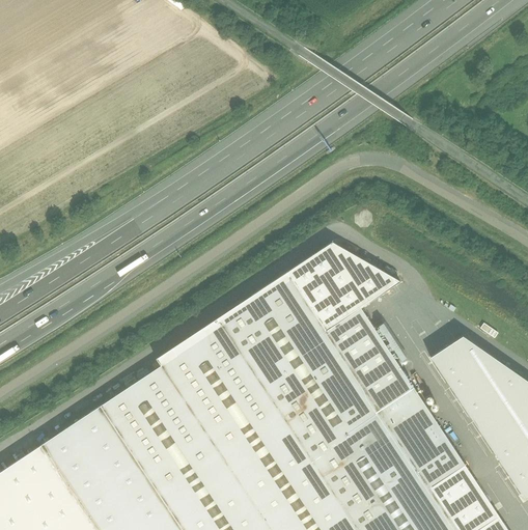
[(63,243),(67,250),(92,235),(88,228),(63,243)]
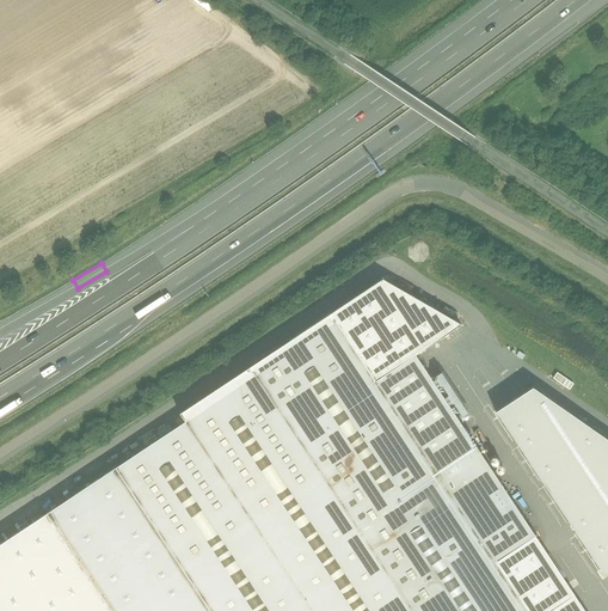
[(183,422),(116,468),(45,514),(0,544),(0,610),(584,610),(416,354),(459,325),(381,280),(177,414),(183,422)]
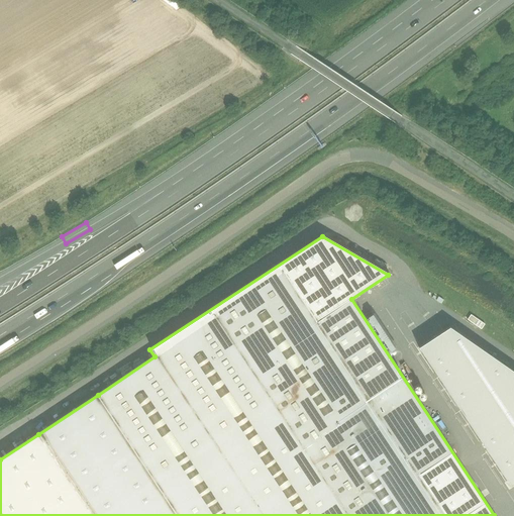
[(478,328),(481,323),(466,313),(461,318),(478,328)]
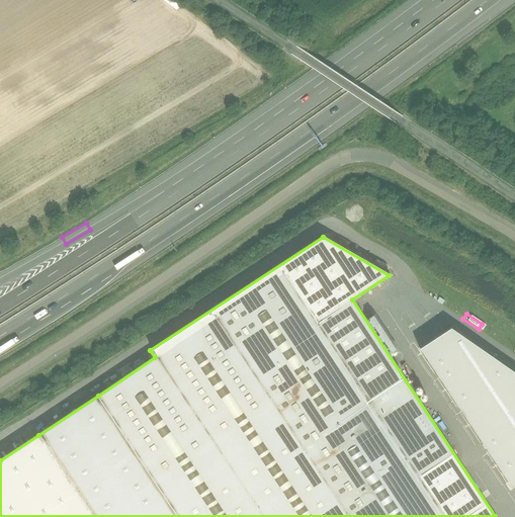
[(514,376),(450,332),(419,352),(510,490),(514,486),(514,376)]
